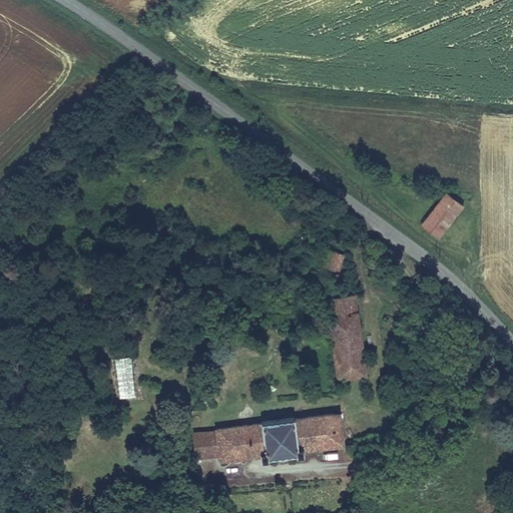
[(461,203),(446,191),(422,221),(438,233),(461,203)]
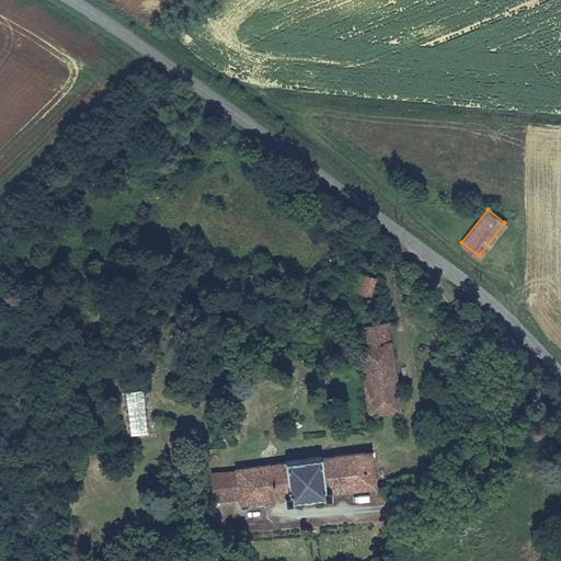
[(363,273),(351,268),(344,292),(356,296),(363,273)]
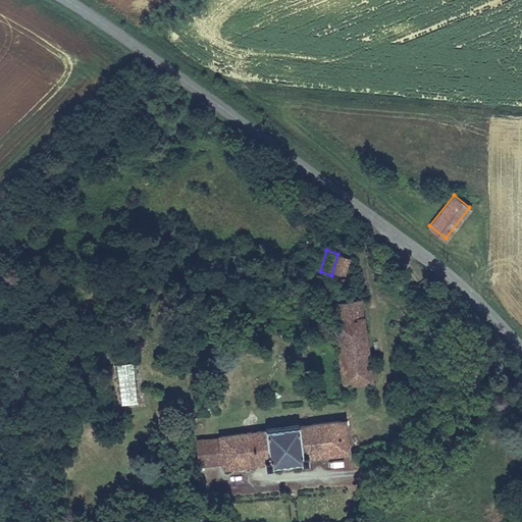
[(331,275),(346,279),(348,271),(352,258),(337,254),(331,275)]
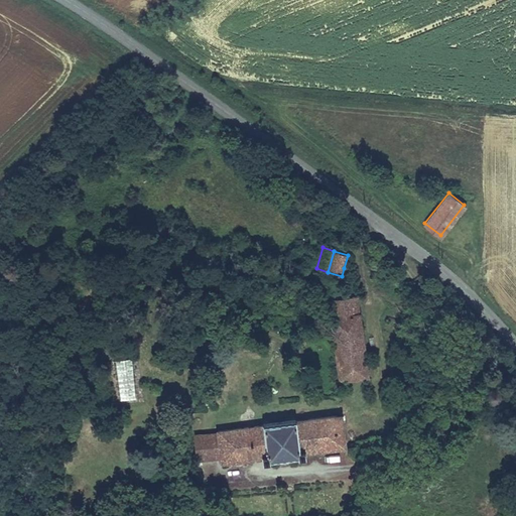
[(348,255),(344,268),(350,269),(353,257),(348,255)]
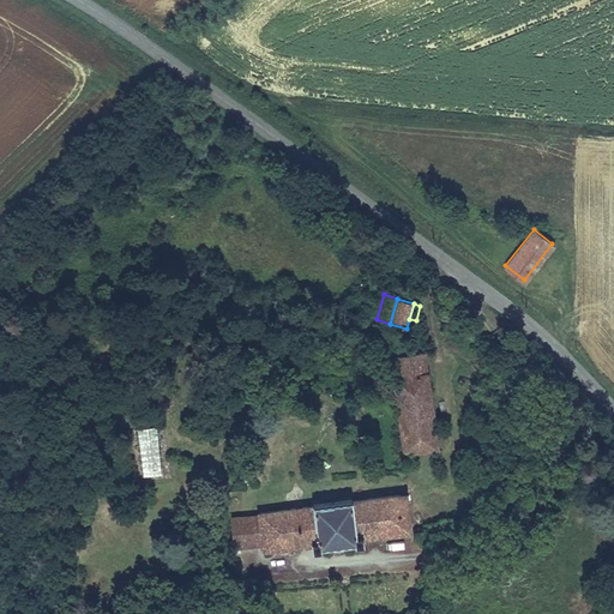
[(411,449),(423,447),(437,446),(425,353),(420,353),(419,344),(410,345),(410,337),(391,339),(404,435),(398,435),(402,463),(413,462),(411,449)]
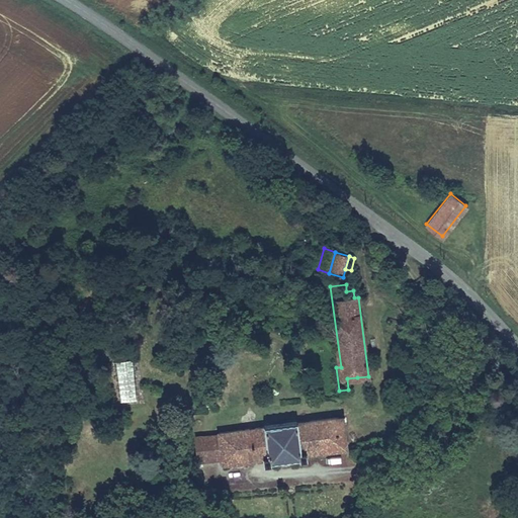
[(116,359),(118,402),(136,401),(134,358),(116,359)]
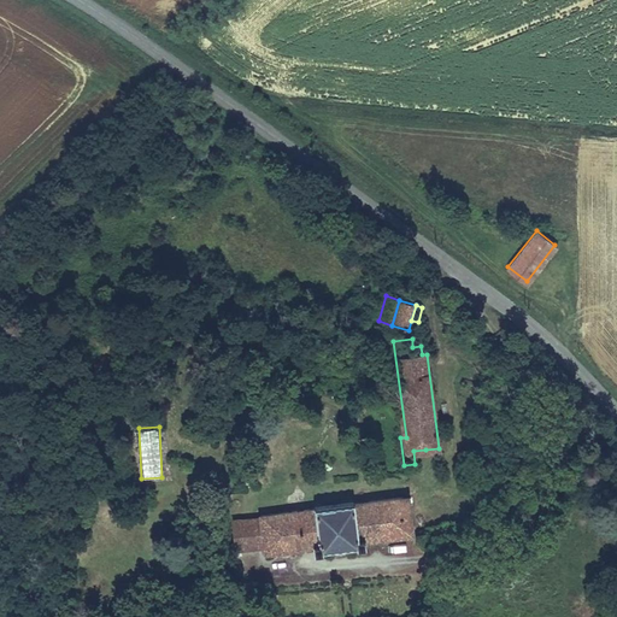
[(415,464),(427,463),(425,450),(413,451),(415,464)]
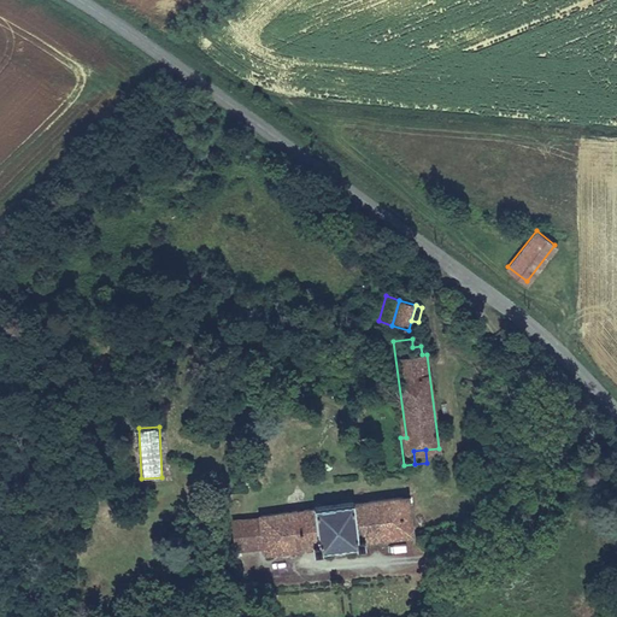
[(263,515),(266,545),(268,548),(305,545),(306,554),(313,553),(312,547),(358,540),(359,546),(368,545),(366,538),(413,530),(409,494),(263,515)]
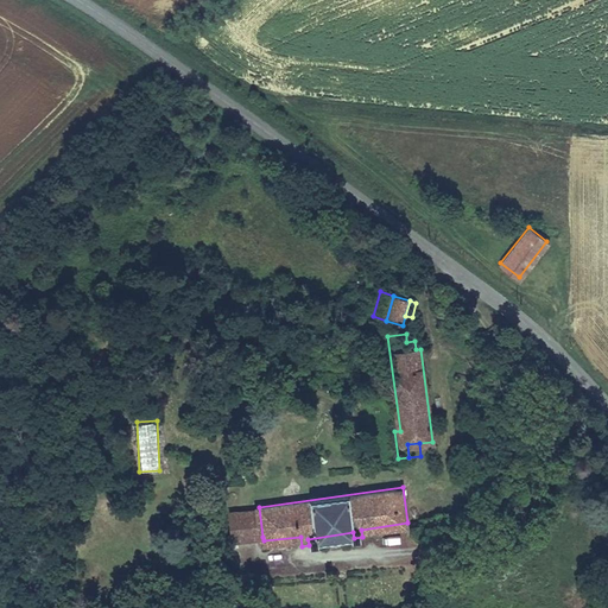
[(470,494),(461,501),(467,511),(477,502),(470,494)]
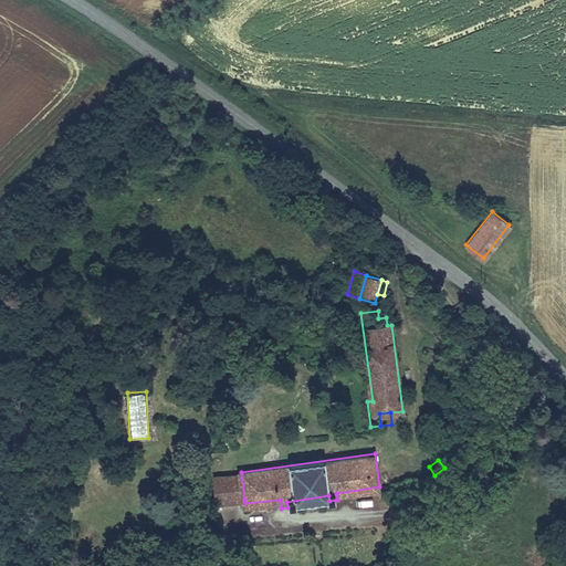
[(426,479),(435,475),(429,467),(421,472),(423,480),(426,479)]
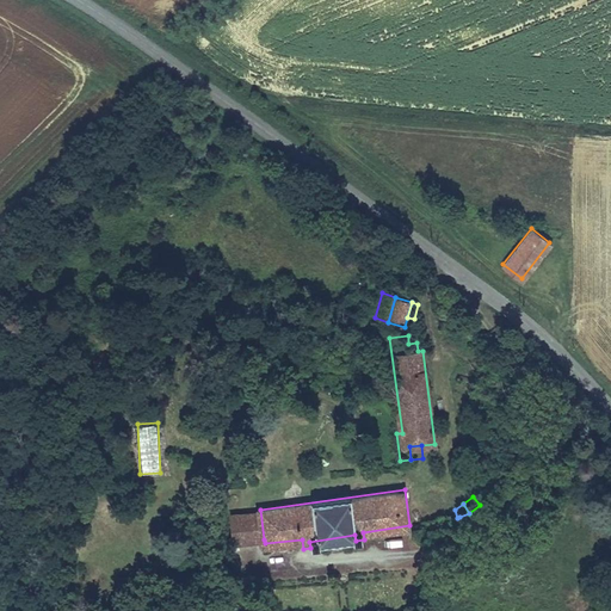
[(260,510),(246,512),(251,542),(264,539),(260,510)]
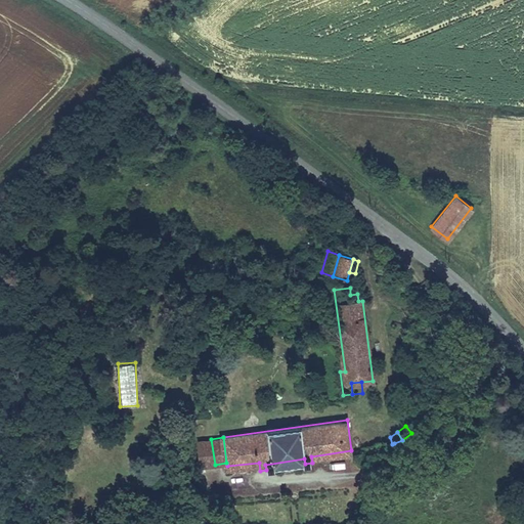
[(392,444),(390,437),(379,439),(380,446),(384,446),(392,444)]
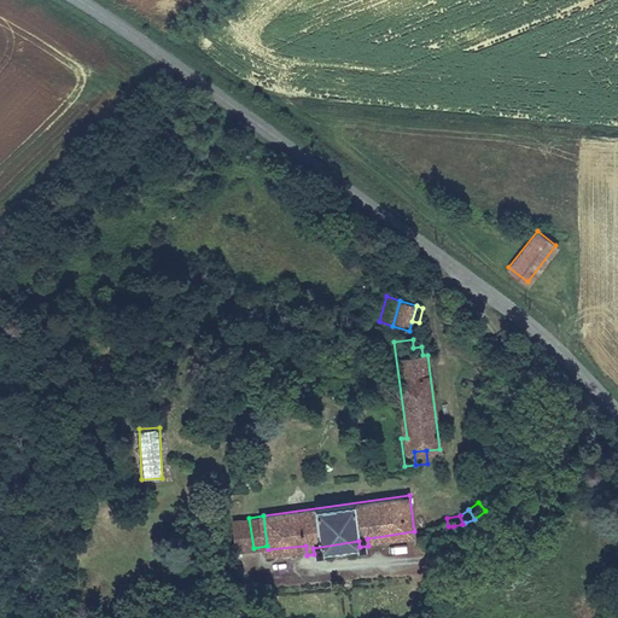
[(237,519),(240,549),(254,548),(249,518),(237,519)]
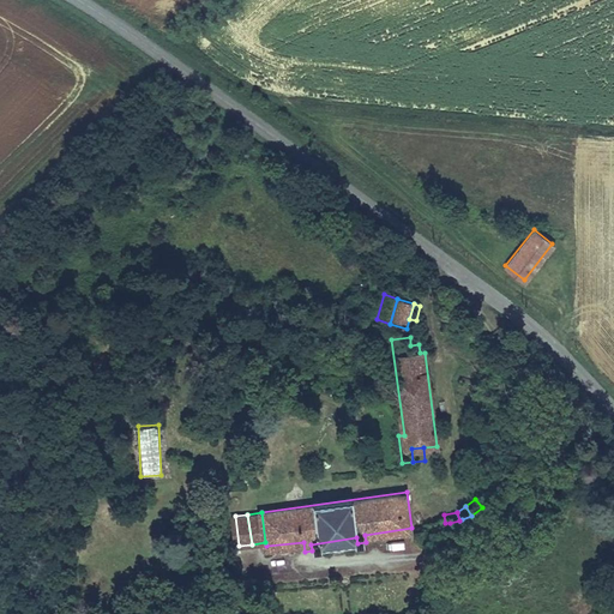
All buildings are outlined.
